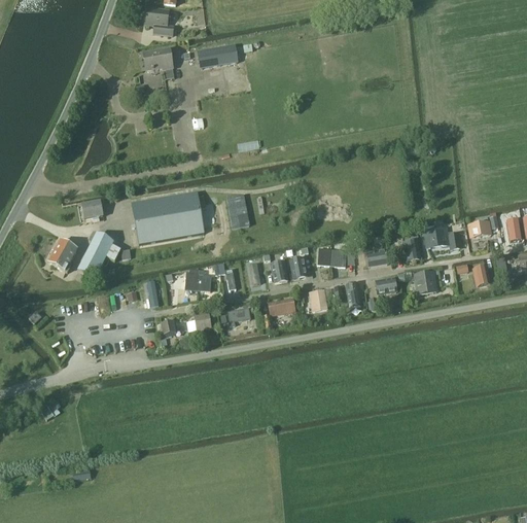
[(146,7),(145,24),(157,25),(156,33),(172,34),(173,26),(167,26),(169,9),(146,7)]
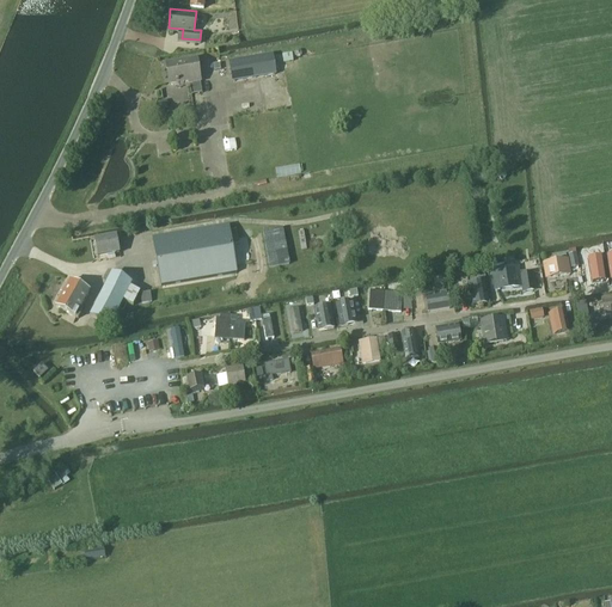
[(275,71),(271,51),(230,59),(233,78),(275,71)]
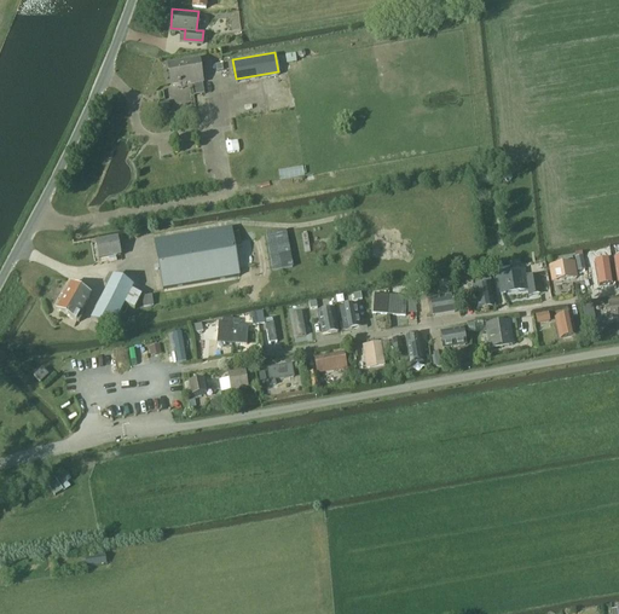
[(200,57),(168,62),(172,81),(191,79),(191,81),(203,79),(200,57)]
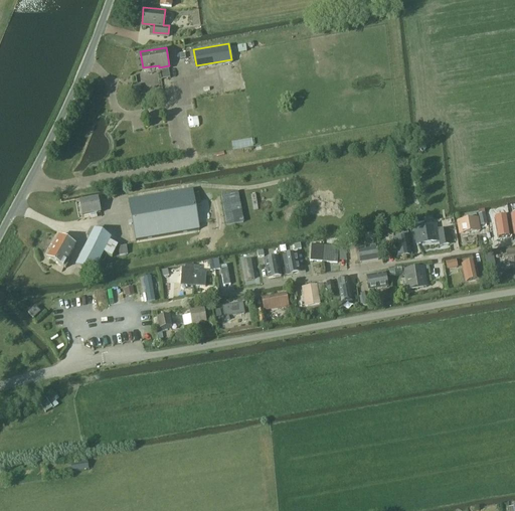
[(193,109),(182,112),(185,125),(195,123),(193,109)]
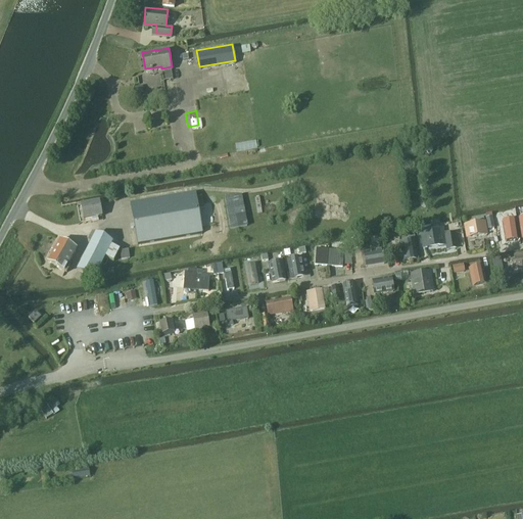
[(238,148),(258,144),(257,136),(237,140),(238,148)]
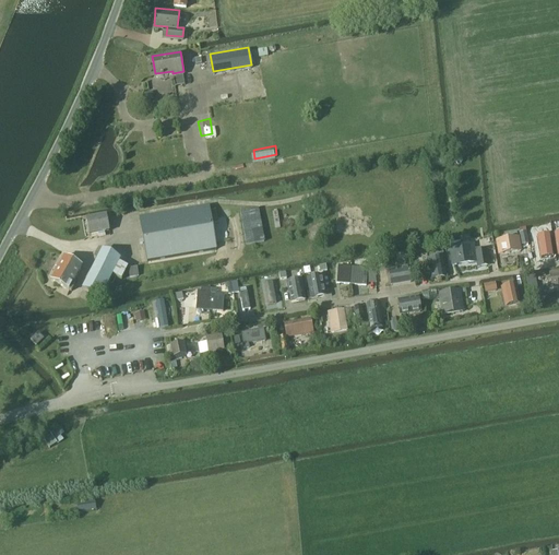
[(147,258),(216,247),(209,203),(140,214),(147,258)]
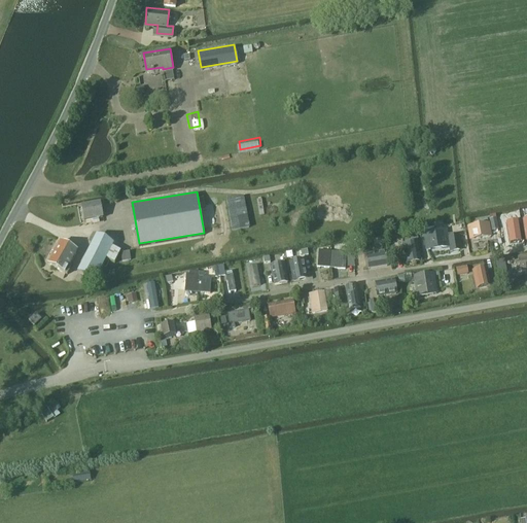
[(251,224),(246,192),(227,195),(234,228),(251,224)]
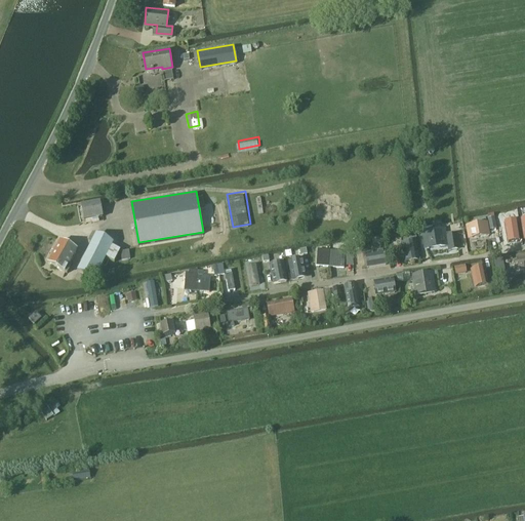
[(84,217),(103,214),(99,200),(81,203),(84,217)]
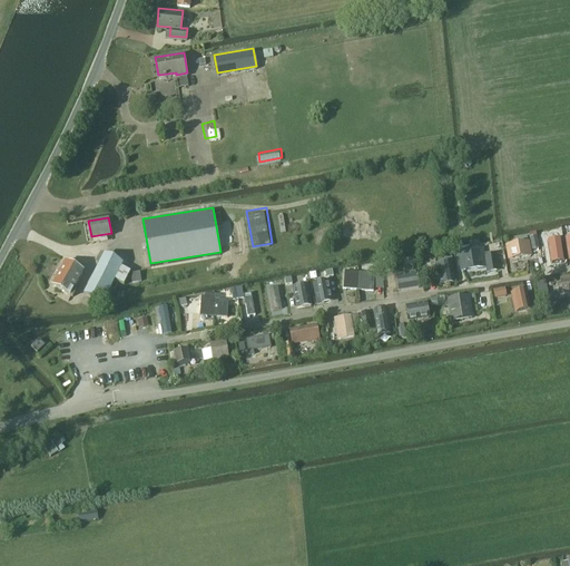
[(537,233),(530,234),(532,246),(539,245),(537,233)]
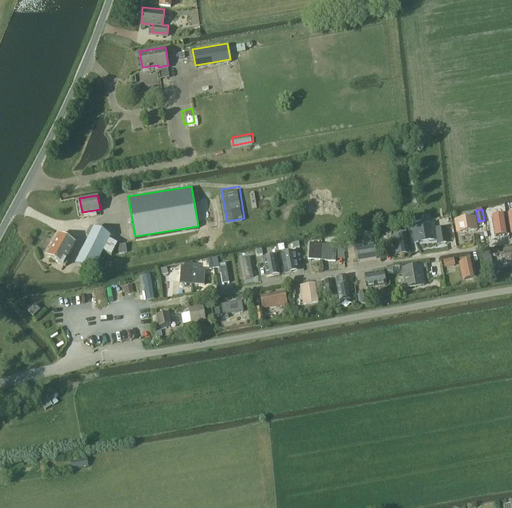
[(501,212),(491,213),(494,233),(504,232),(501,212)]
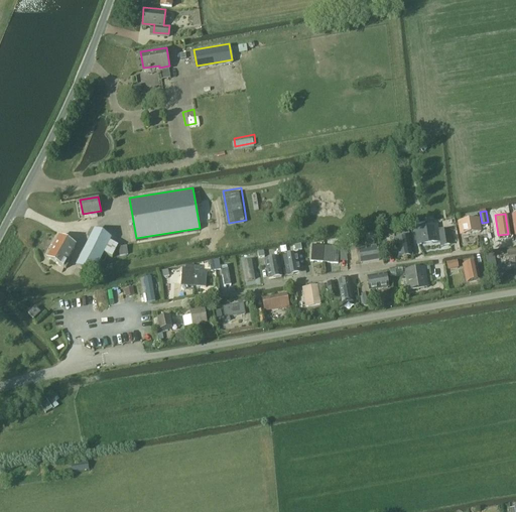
[(479,216),(458,220),(459,224),(461,232),(468,231),(481,228),(479,216)]
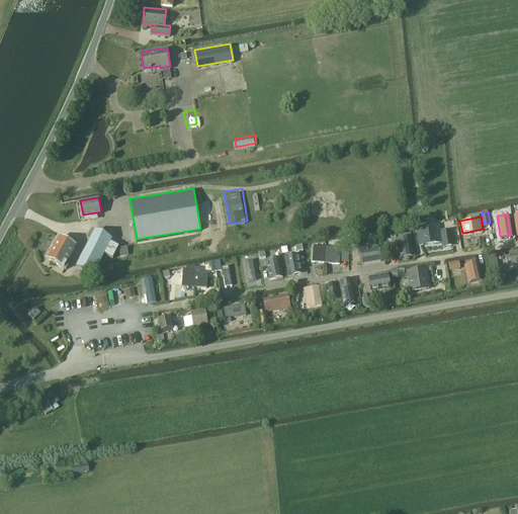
[(427,225),(417,227),(418,231),(420,241),(425,240),(426,241),(434,239),(435,241),(443,240),(444,243),(452,242),(449,227),(438,229),(437,224),(427,225)]
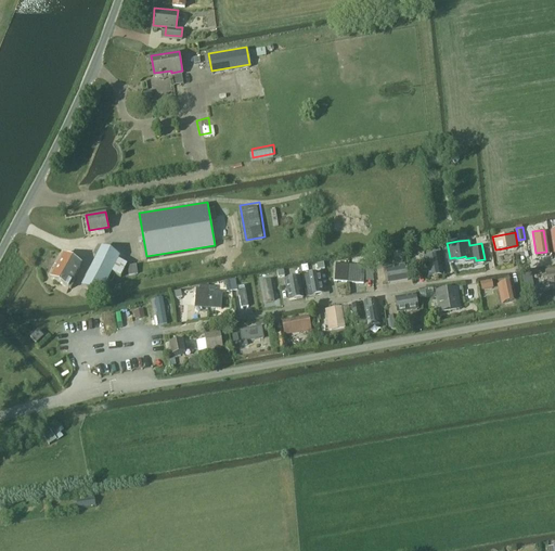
[(117,259),(119,255),(102,244),(82,283),(100,293),(112,270),(120,276),(126,264),(117,259)]
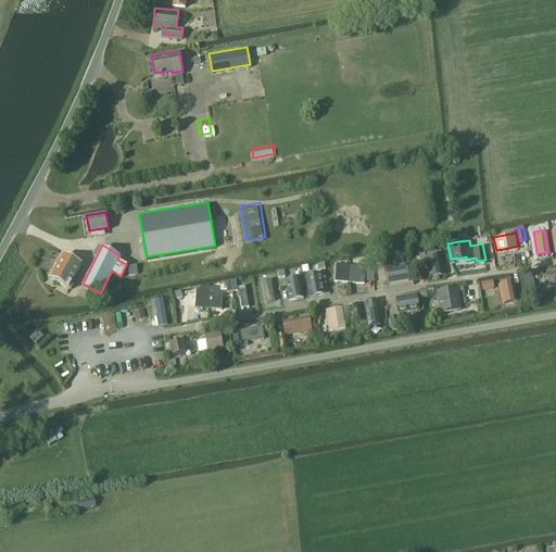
[(377,264),(384,263),(381,251),(375,252),(377,264)]
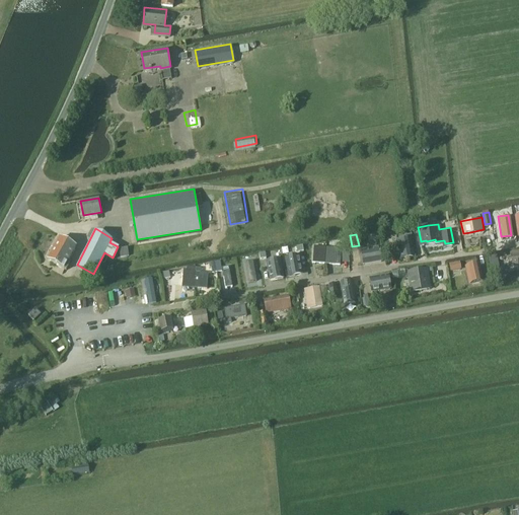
[(60,235),(47,258),(64,267),(66,268),(69,262),(67,261),(76,244),(60,235)]
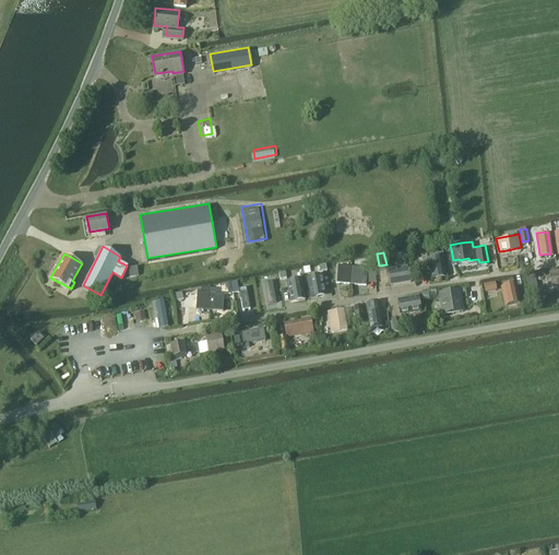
[(431,278),(445,275),(442,255),(428,257),(431,278)]
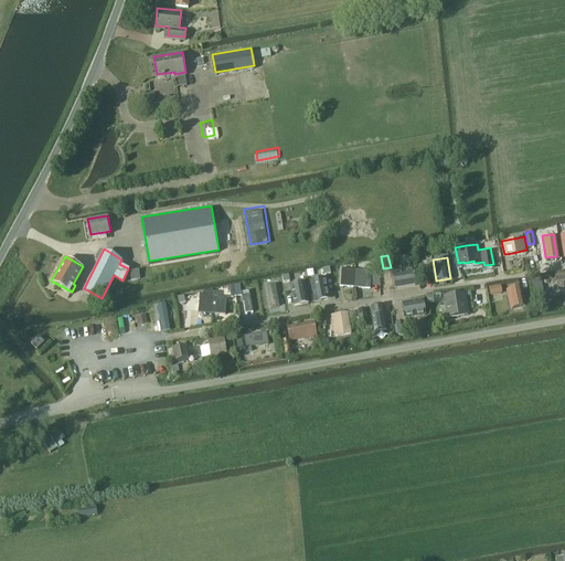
[(355,267),(353,284),(370,285),(371,277),(374,277),(374,270),(376,271),(377,260),(372,258),(371,270),(355,267)]
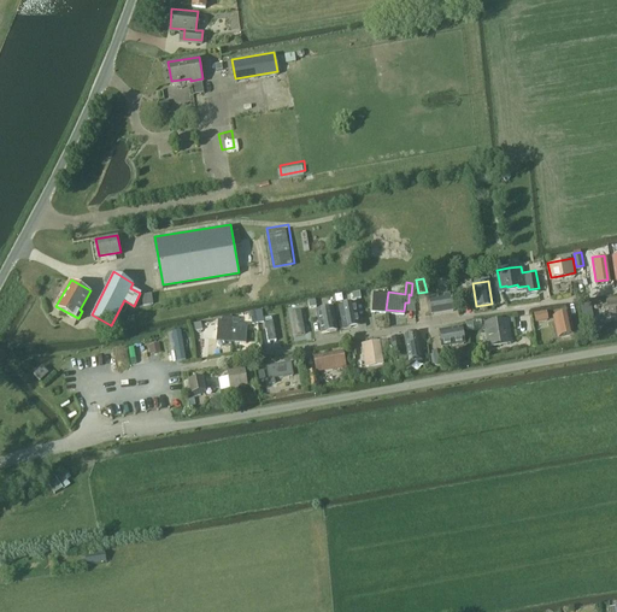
[(386,310),(388,292),(372,290),(371,309),(386,310)]
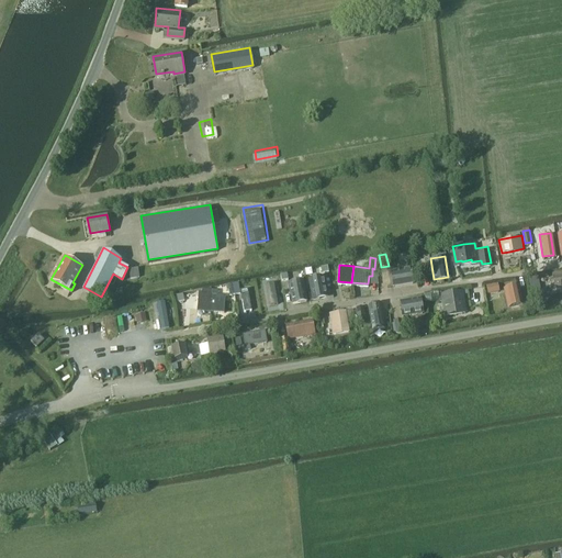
[(137,266),(128,267),(130,276),(139,275),(137,266)]
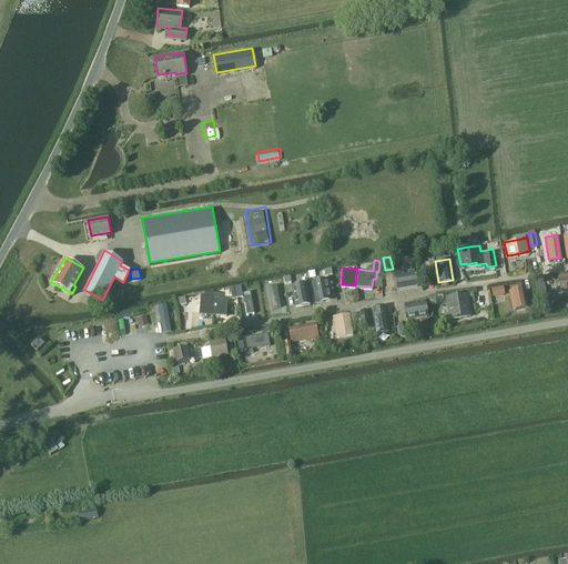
[(397,286),(417,283),(415,269),(395,273),(397,286)]
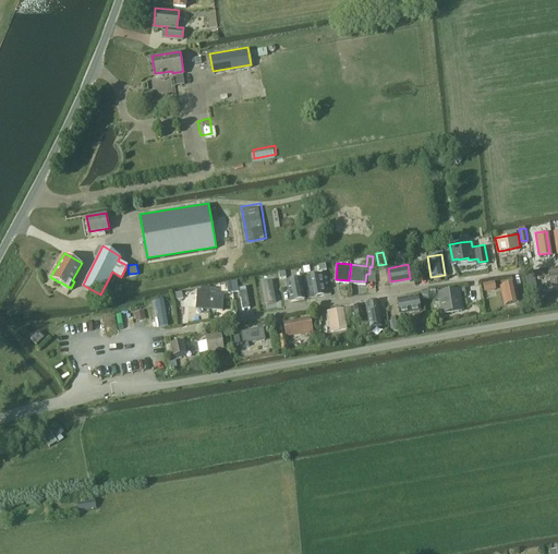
[(306,275),(310,296),(326,293),(322,272),(306,275)]
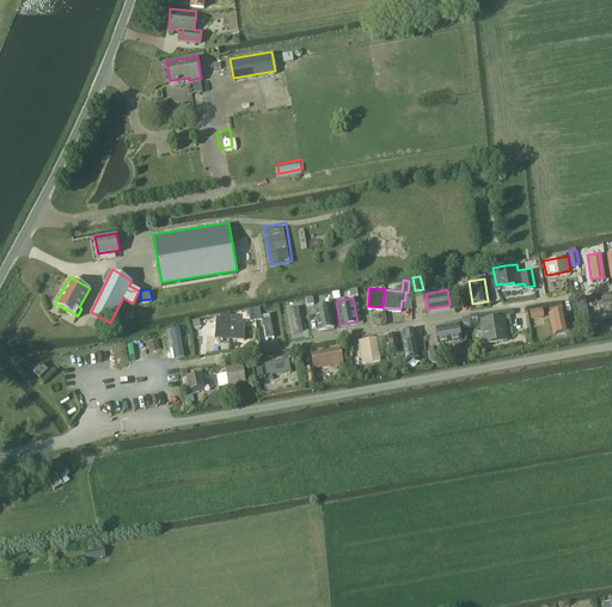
[(586,298),(575,300),(577,313),(588,311),(586,298)]
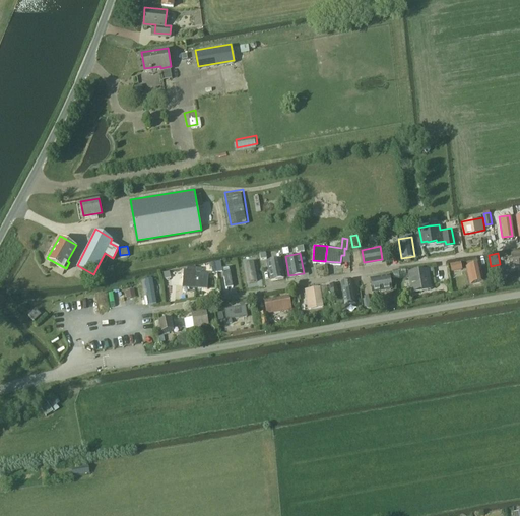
[(284,276),(281,256),(267,259),(270,278),(284,276)]
